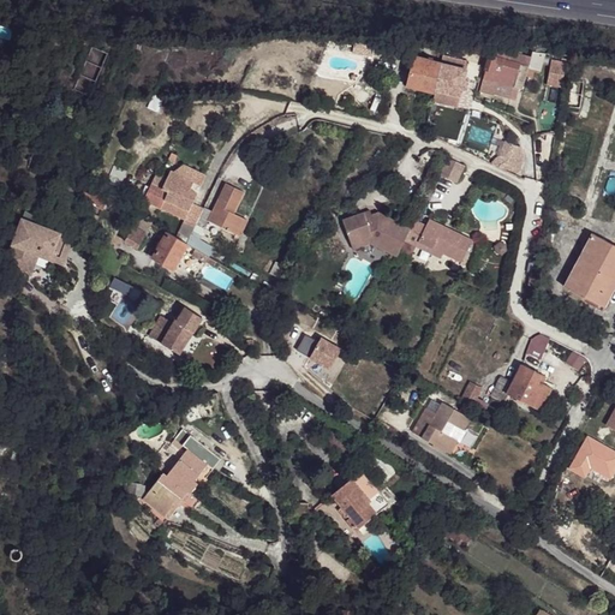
[(493,54),(513,60),(515,49),(495,45),(493,54)]
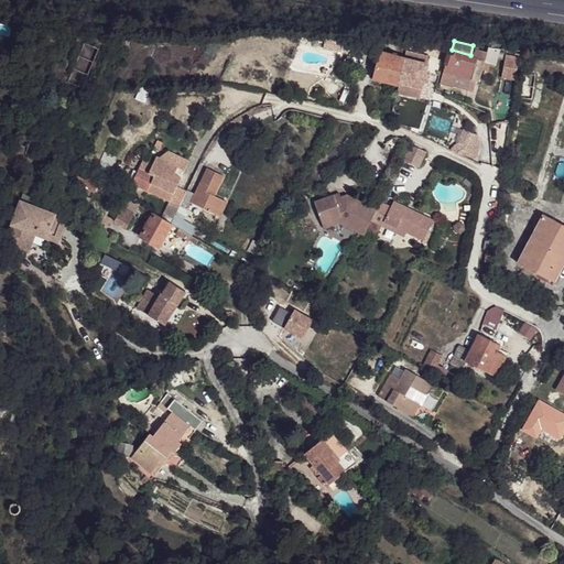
[(402,56),(397,80),(419,86),(420,79),(424,79),(426,71),(422,71),(426,54),(403,49),(402,56)]
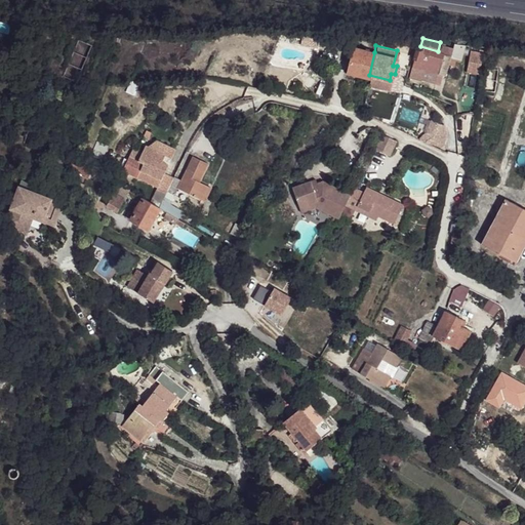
[(416,57),(414,66),(423,68),(444,73),(449,53),(438,51),(420,46),(413,45),(410,56),(416,57)]
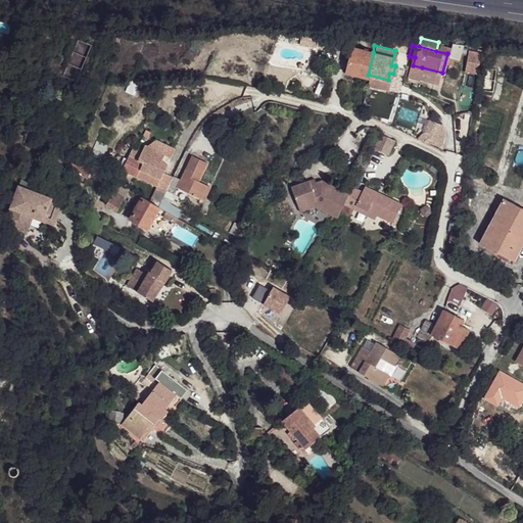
[(348,46),(343,70),(367,77),(368,75),(373,52),(348,46)]
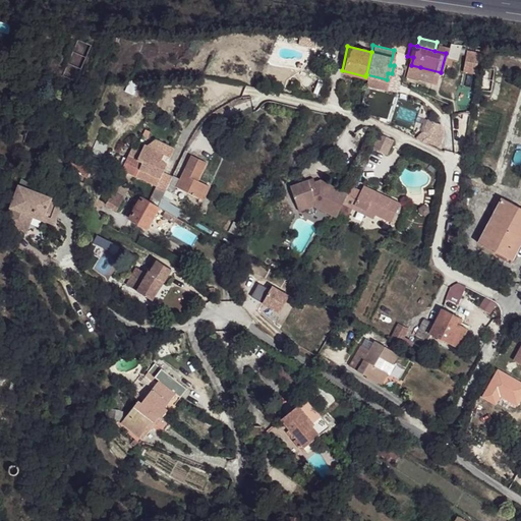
[(464,73),(477,75),(478,54),(466,53),(464,73)]
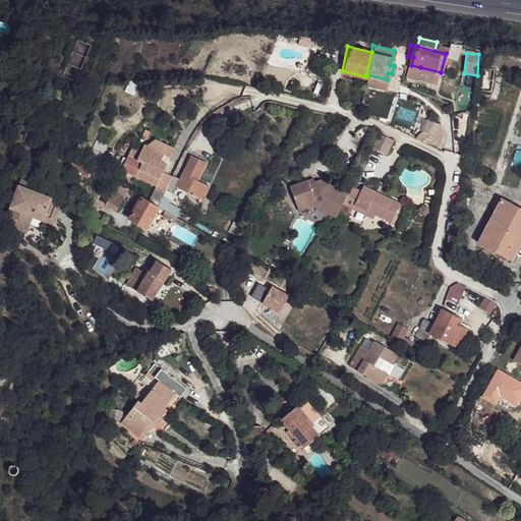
[(365,76),(363,84),(385,89),(387,79),(366,74),(365,76)]
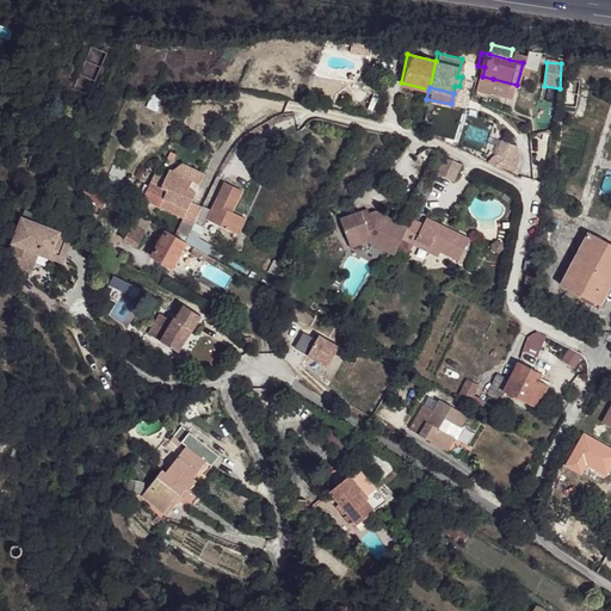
[(152,94),(143,113),(153,118),(161,98),(152,94)]
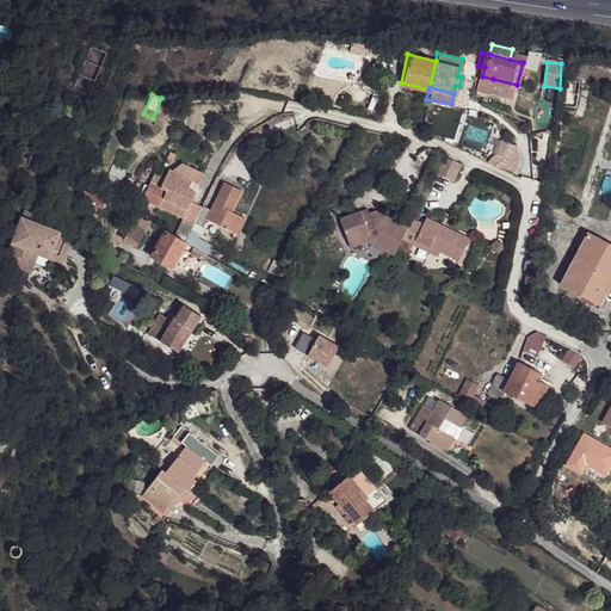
[(505,148),(508,140),(499,137),(493,153),(503,156),(505,148)]
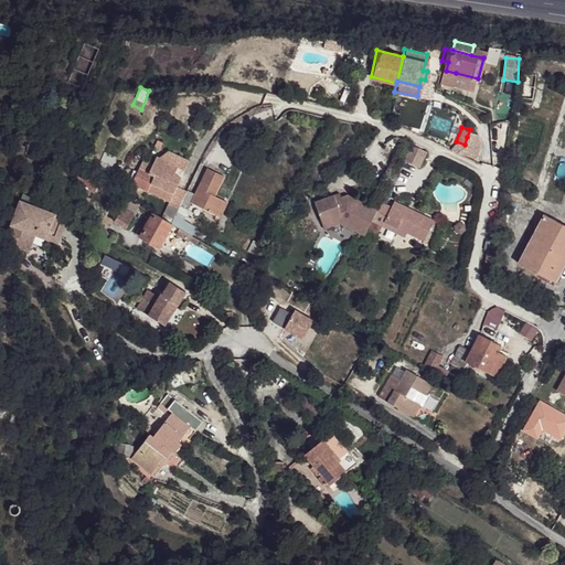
[(465,145),(461,153),(472,157),(478,141),(467,137),(465,145)]
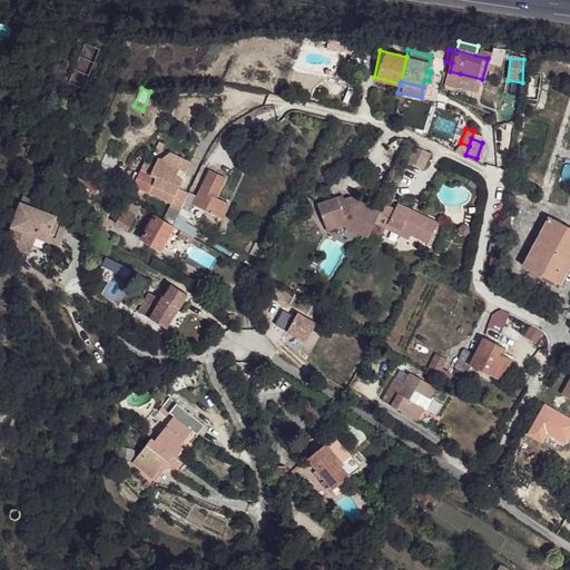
[(429,150),(412,143),(404,158),(421,166),(429,150)]
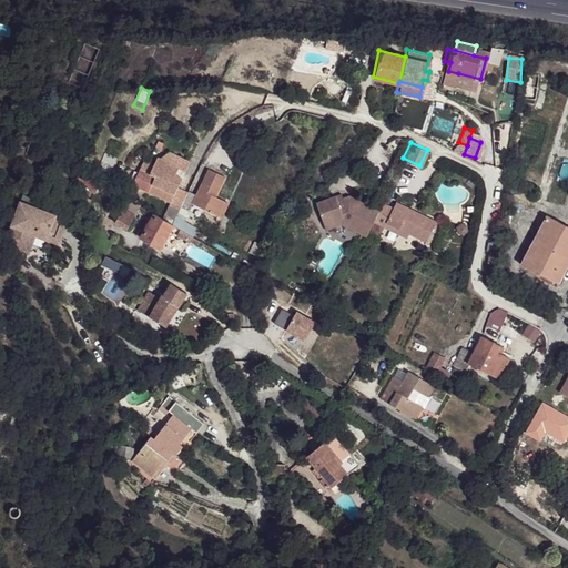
[(467,145),(458,142),(452,149),(464,154),(467,145)]
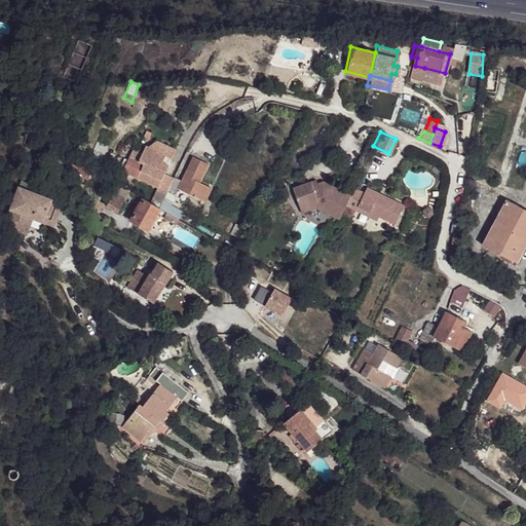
[(172,148),(153,138),(146,145),(161,153),(167,156),(172,148)]
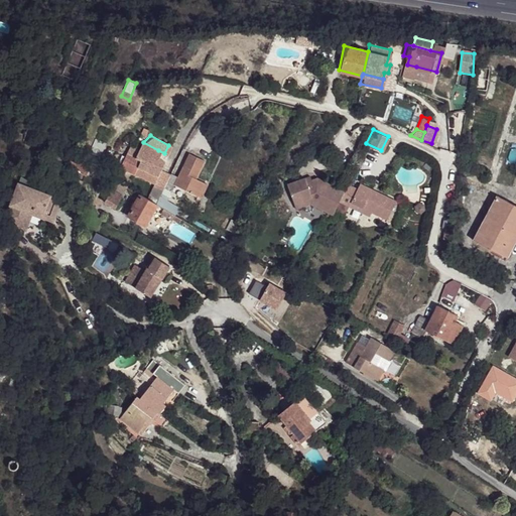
[(170,182),(194,195),(201,181),(191,177),(200,160),(185,153),(174,175),(167,172),(166,173),(156,168),(158,164),(152,161),(158,150),(143,142),(140,141),(132,155),(138,158),(131,172),(150,181),(149,184),(158,188),(160,186),(166,189),(170,182)]
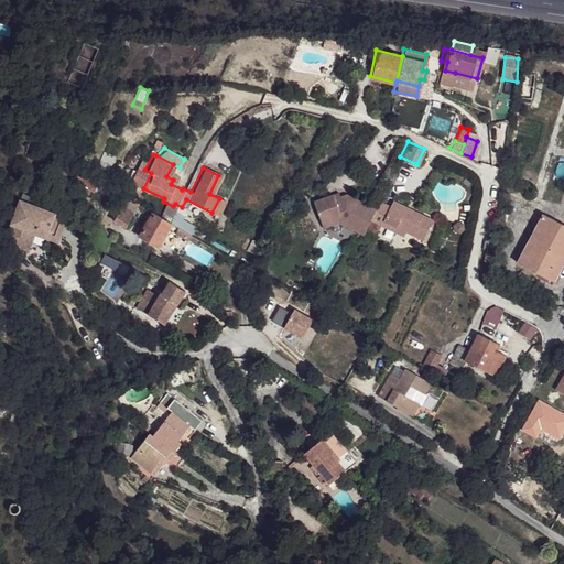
[(180,167),(173,164),(166,176),(173,180),(180,167)]
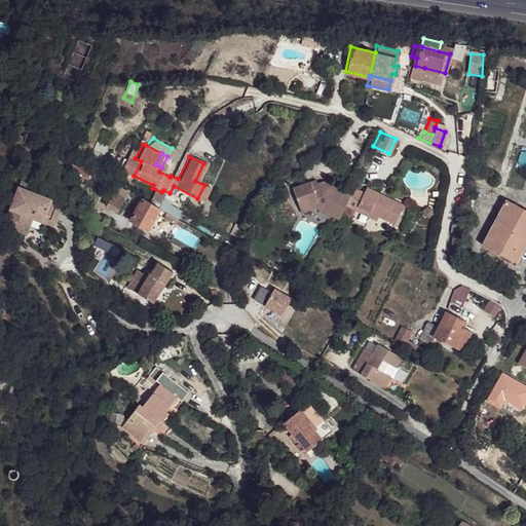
[(392,222),(402,203),(365,186),(363,191),(352,186),(348,193),(322,180),(315,182),(310,184),(308,181),(291,187),(299,207),(316,201),(340,213),(344,203),(354,209),(357,205),(377,215),(392,222)]
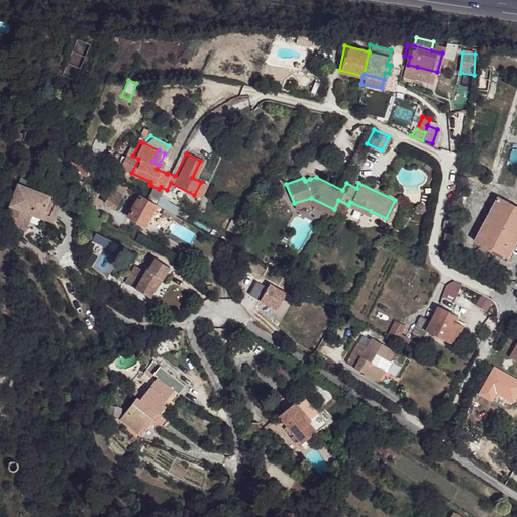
[(126,187),(114,181),(109,190),(120,196),(126,187)]
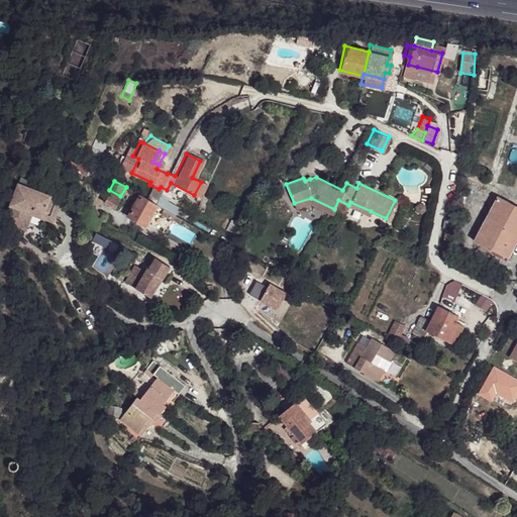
[(201,182),(194,195),(199,198),(206,185),(201,182)]
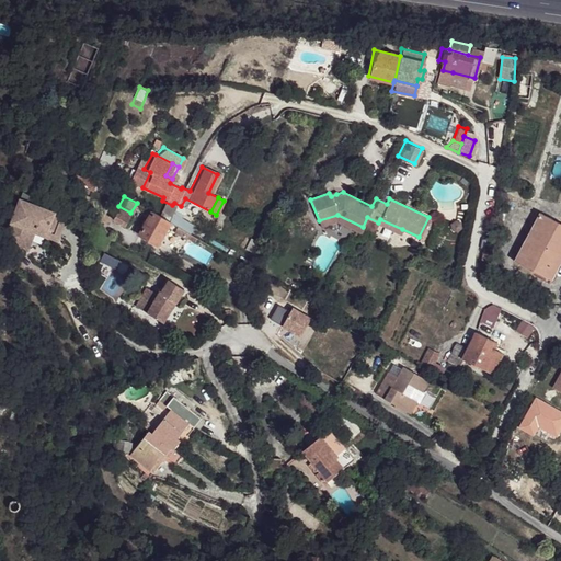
[(2,242),(22,250),(26,238),(24,237),(27,230),(34,232),(57,241),(65,217),(18,201),(2,242)]
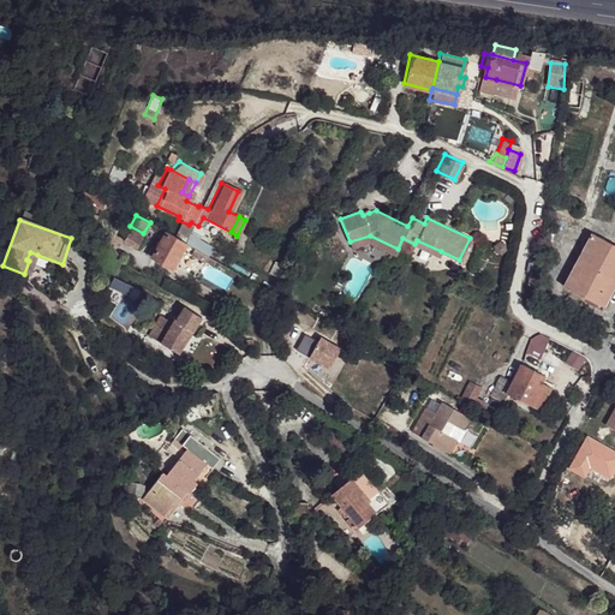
[(189,225),(178,220),(171,234),(181,240),(186,231),(189,225)]
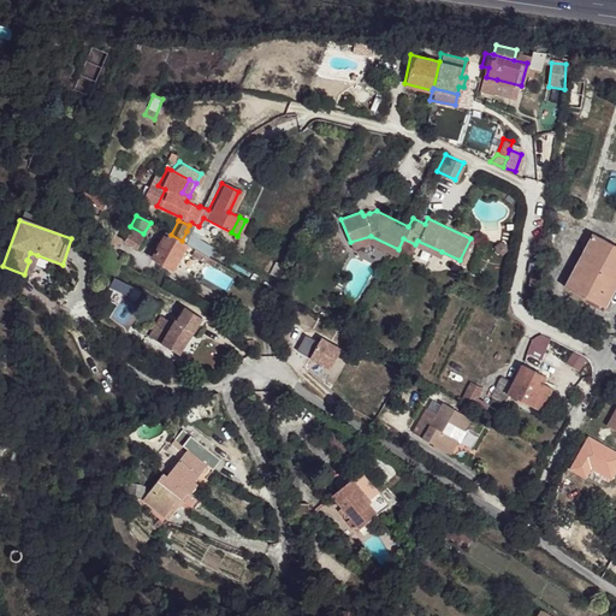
[(189,225),(187,231),(195,236),(199,226),(191,223),(189,225)]
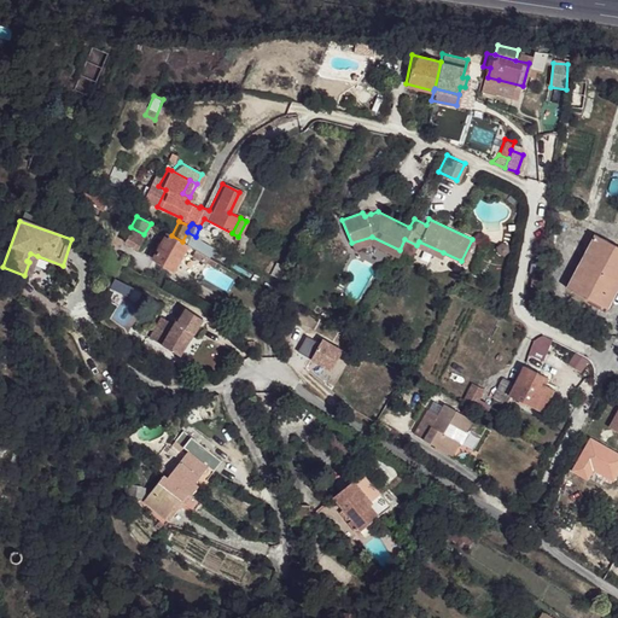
[(122,243),(135,249),(138,244),(144,234),(130,227),(122,243)]
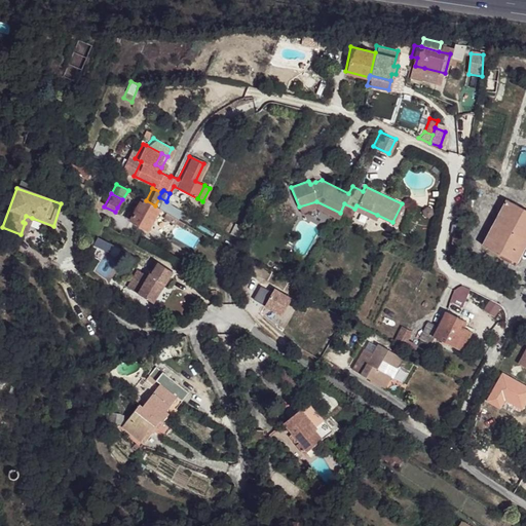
[(155,205),(140,197),(135,207),(129,215),(128,219),(145,228),(156,207),(155,205)]
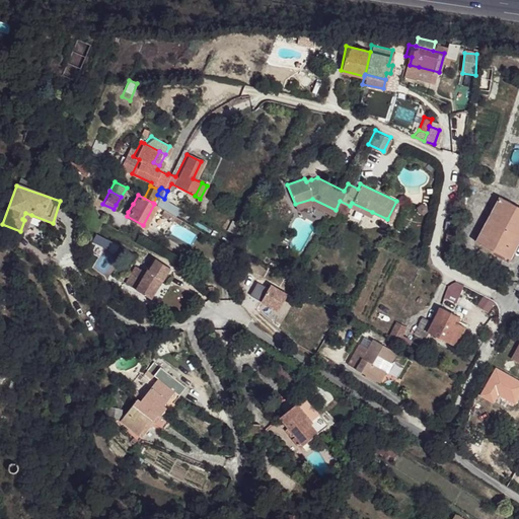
[(157,195),(153,203),(154,204),(160,209),(161,209),(171,215),(173,216),(174,216),(179,206),(164,199),(157,195)]
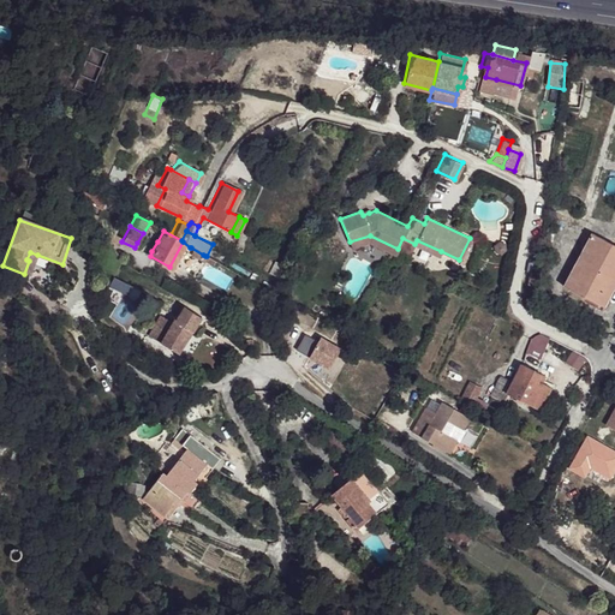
[(604,309),(614,288),(614,246),(591,234),(563,287),(604,309)]
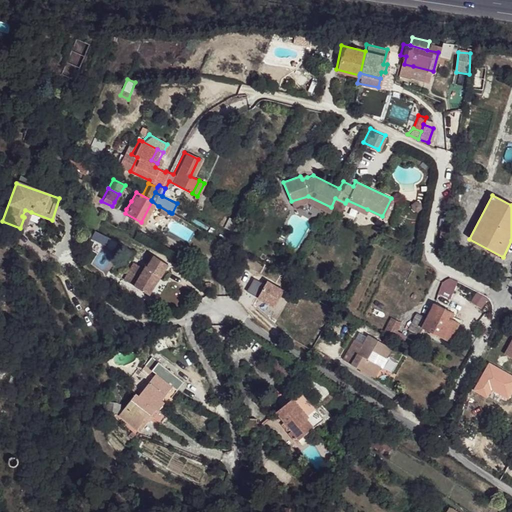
[(308,196),(291,201),(293,206),(308,201),(328,211),(331,207),(308,196)]
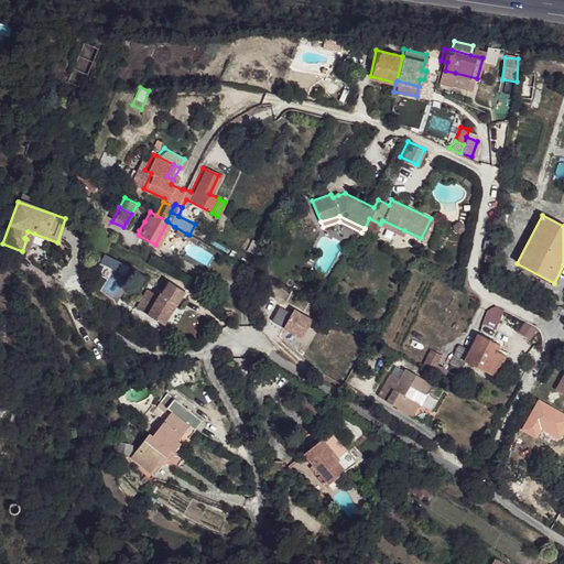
[(382,220),(380,224),(402,235),(404,230),(382,220)]
